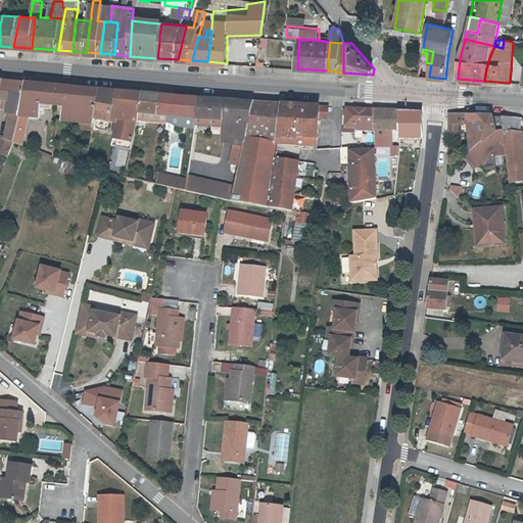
[(8,139),(12,140),(16,142),(21,112),(26,84),(6,82),(4,101),(9,102),(7,115),(12,115),(8,139)]
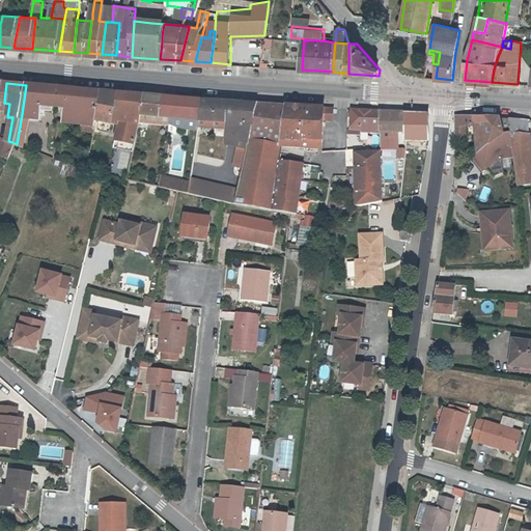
[(26,85),(22,114),(42,118),(44,106),(55,107),(66,108),(68,89),(26,85)]
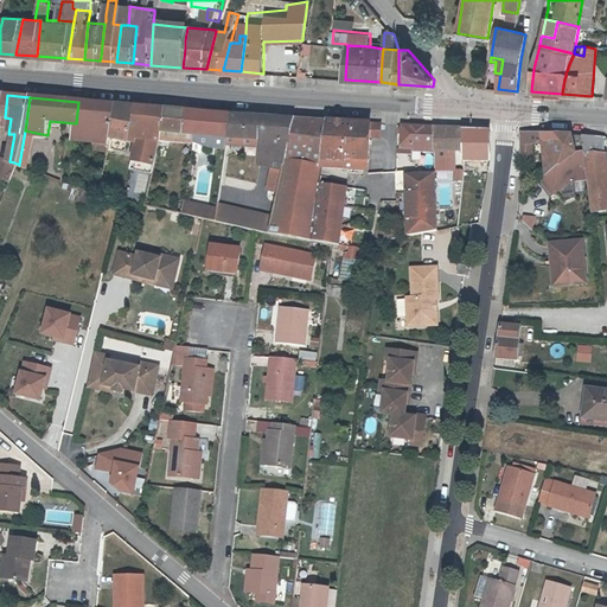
[(110,127),(115,104),(78,102),(76,123),(80,123),(110,127)]
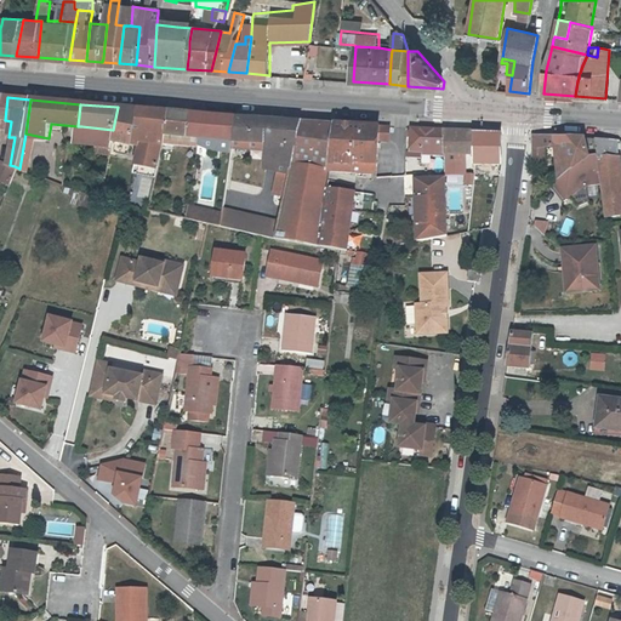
[(140,141),(147,109),(118,107),(113,130),(112,136),(127,140),(140,141)]
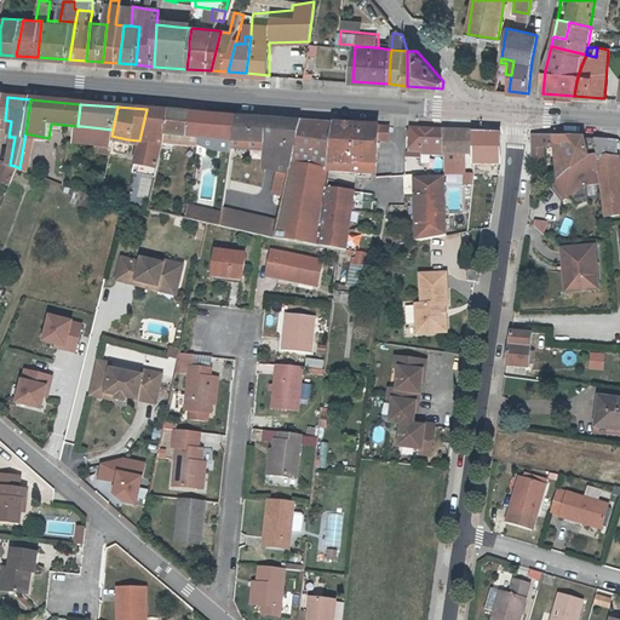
[(164,136),(168,112),(147,109),(139,141),(136,162),(158,167),(164,136)]
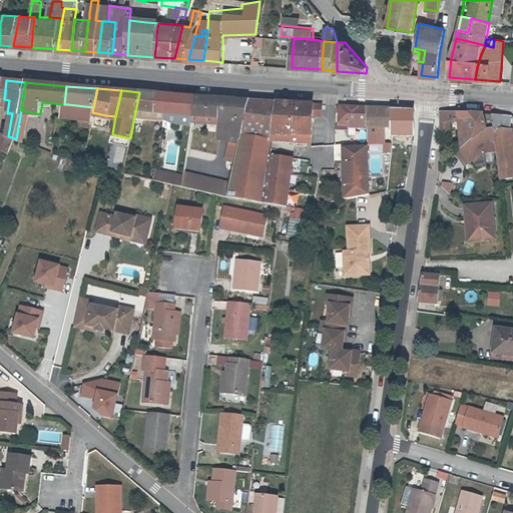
[(139,92),(135,112),(153,113),(157,93),(139,92)]
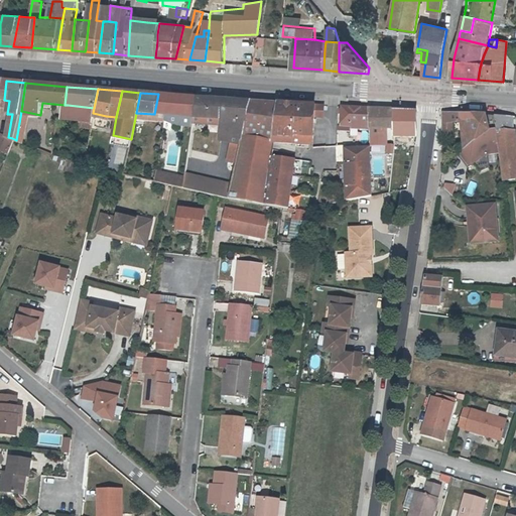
[(166,115),(169,95),(158,94),(154,114),(166,115)]
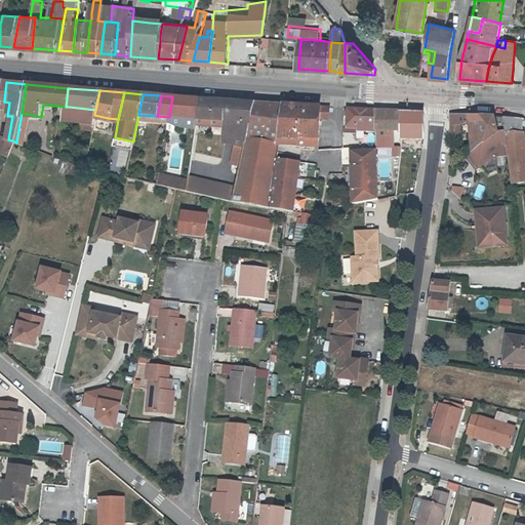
[(196,118),(198,98),(172,96),(169,117),(196,118)]
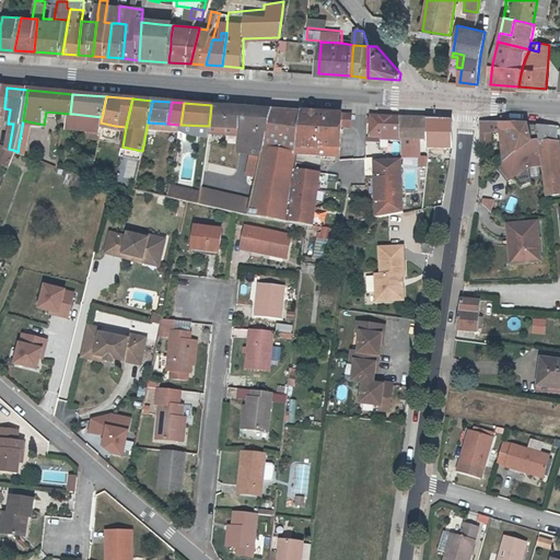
[(269,119),(271,108),(211,105),(209,126),(255,128),(251,152),(261,154),(267,130),(269,119)]
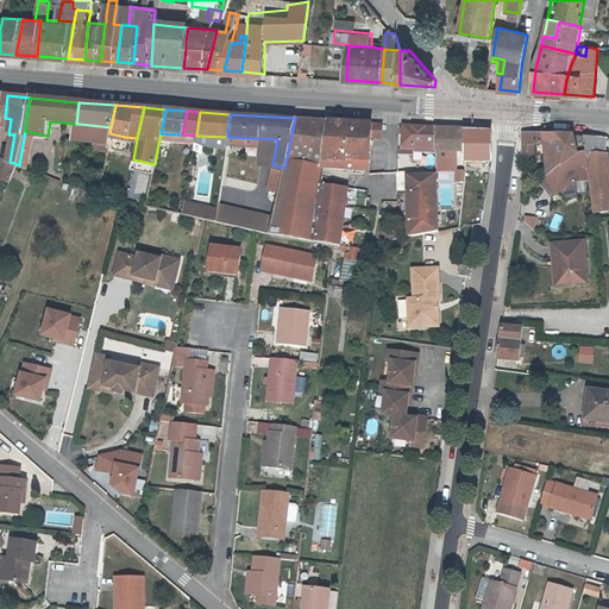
[(312,240),(314,242),(321,195),(322,183),(324,181),(326,167),(328,167),(347,168),(370,169),(371,136),(382,136),(382,123),(295,118),(293,130),(290,142),(284,168),(269,236),(312,240)]
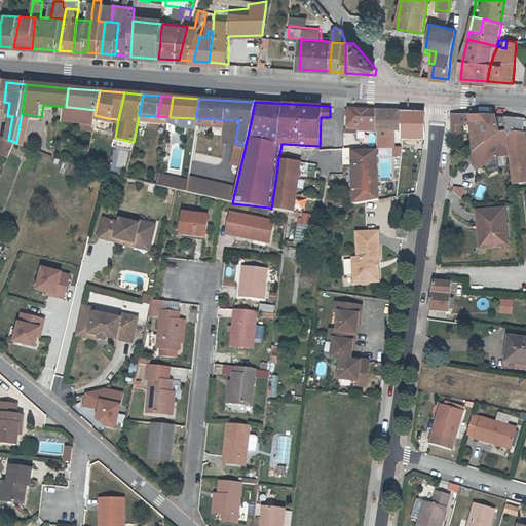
[(94,120),(95,115),(96,110),(69,107),(67,116),(94,120)]
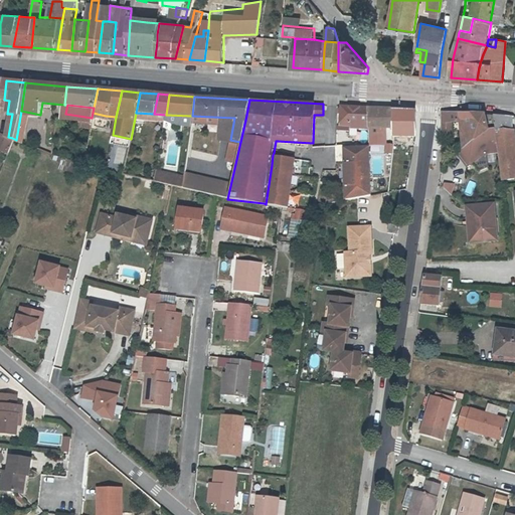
[(358,123),(358,127),(369,127),(369,126),(368,107),(341,105),(341,122),(358,123)]
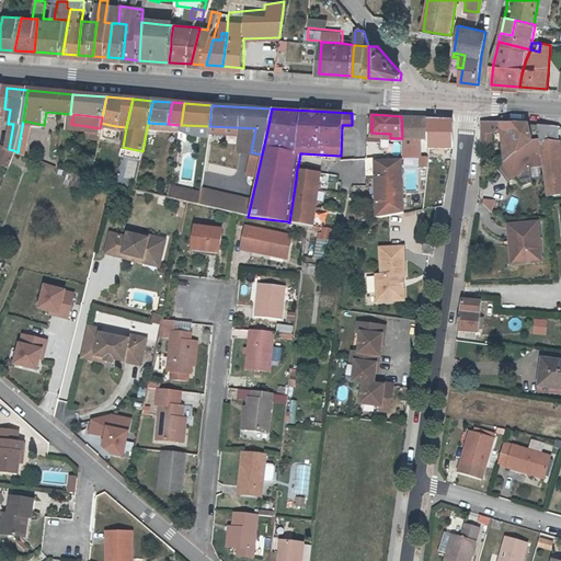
[(401,116),(402,137),(416,137),(427,136),(427,146),(454,147),(454,118),(401,116)]
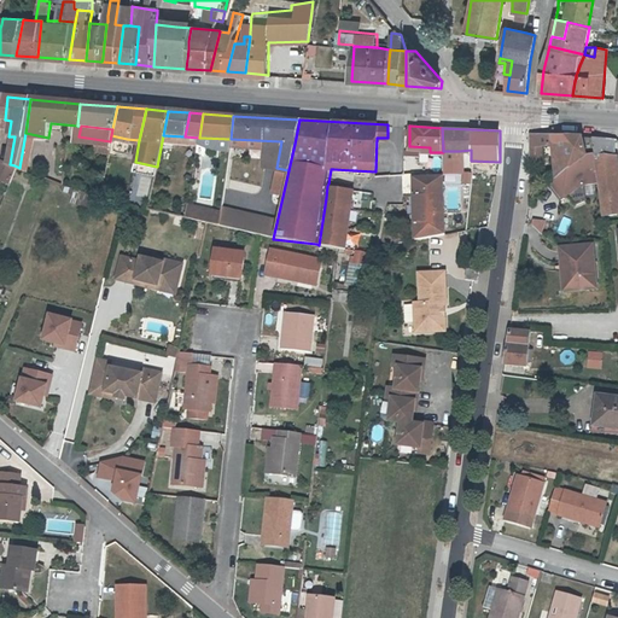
[(127,139),(111,135),(110,141),(110,145),(126,147),(127,139)]
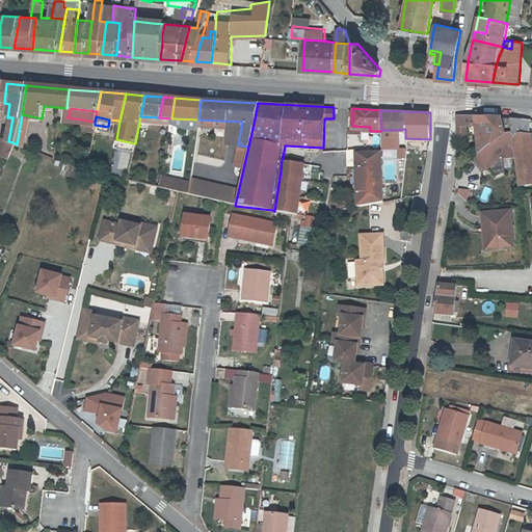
[(504,135),(499,117),(473,116),(478,154),(504,135)]
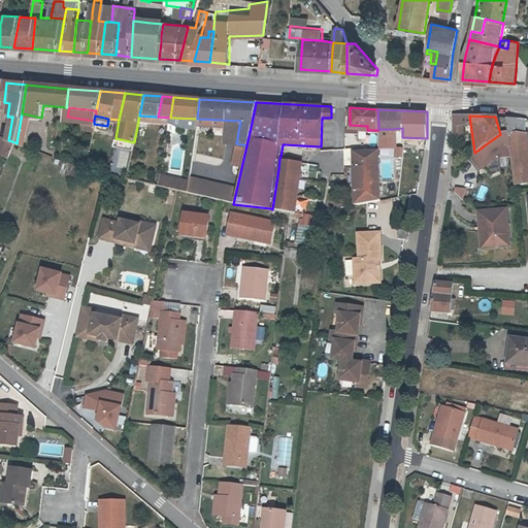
[(513,183),(527,180),(527,170),(521,118),(505,117),(513,183)]
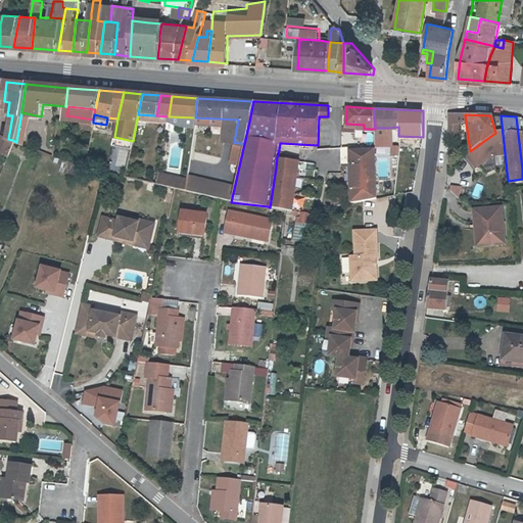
[(8,139),(1,137),(0,138),(0,151),(10,154),(16,142),(12,140),(8,139)]
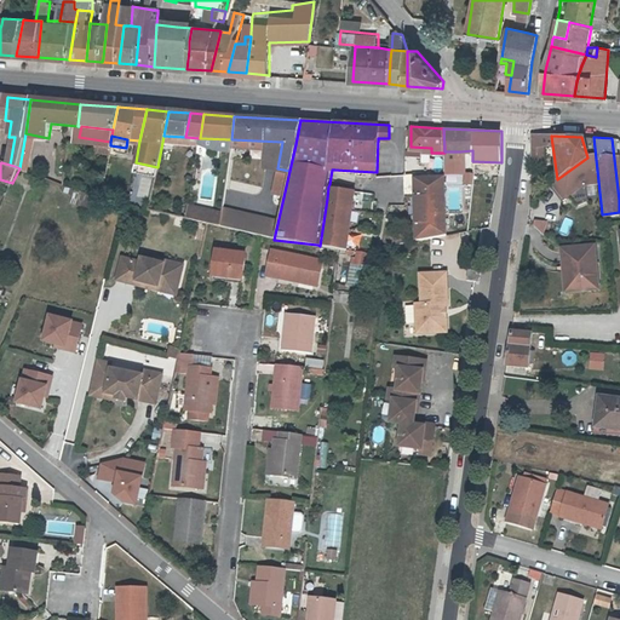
[(417,239),(447,234),(446,176),(418,177),(414,177),(417,239)]
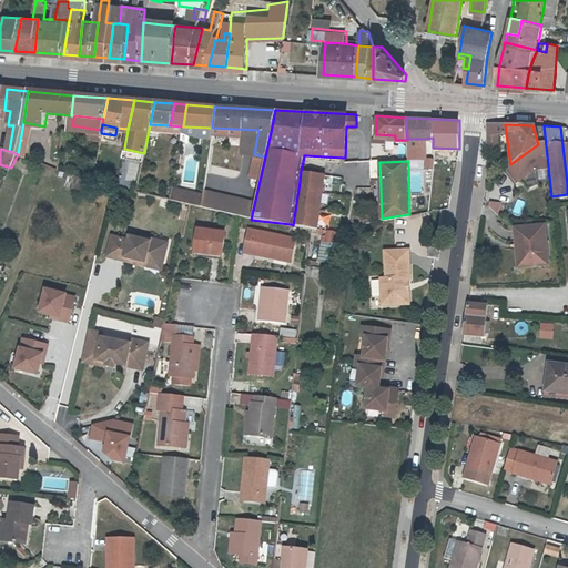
[(300,182),(293,225),(318,229),(327,174),(301,171),(300,182)]
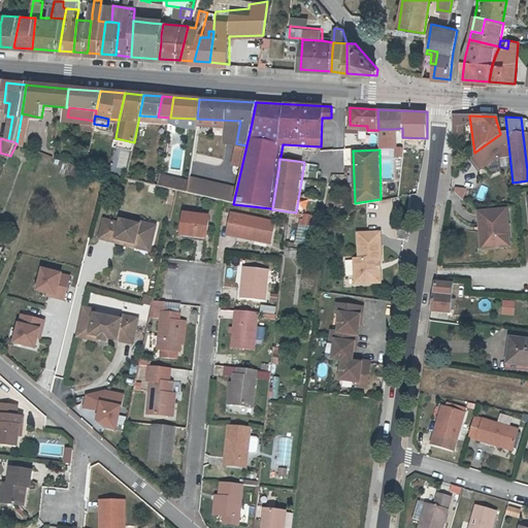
[(189,180),(187,194),(202,197),(206,168),(191,165),(189,180)]
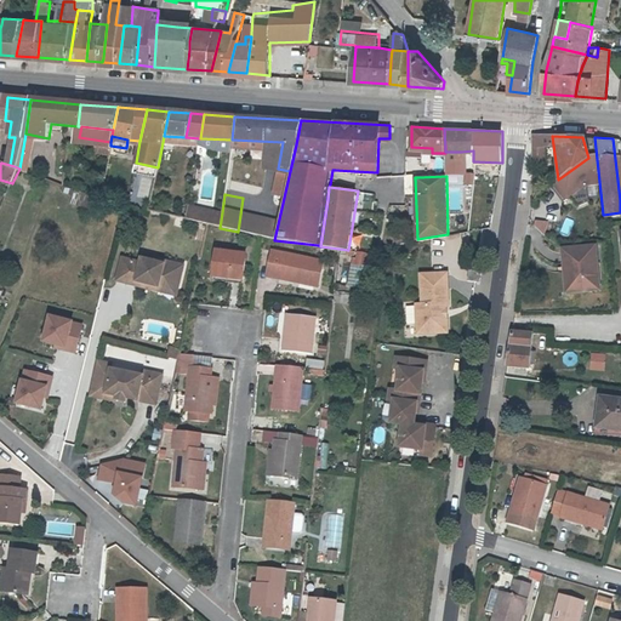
[(191,206),(188,220),(208,224),(220,228),(222,212),(191,206)]
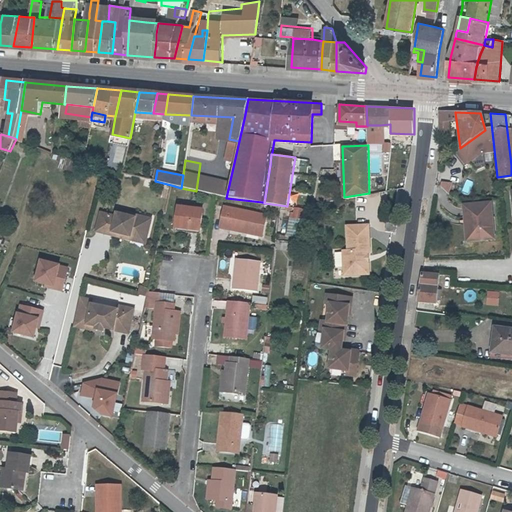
[(465,179),(460,192),(468,196),(473,183),(465,179)]
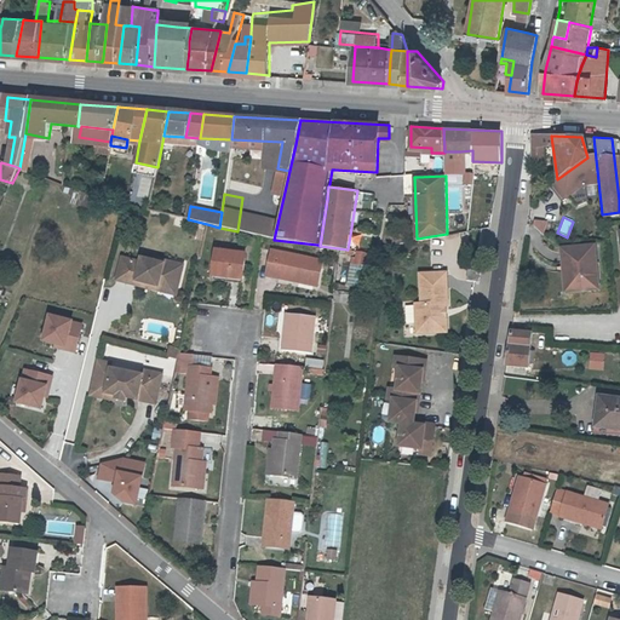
[(561,248),(563,268),(568,267),(570,291),(598,287),(592,246),(561,248)]
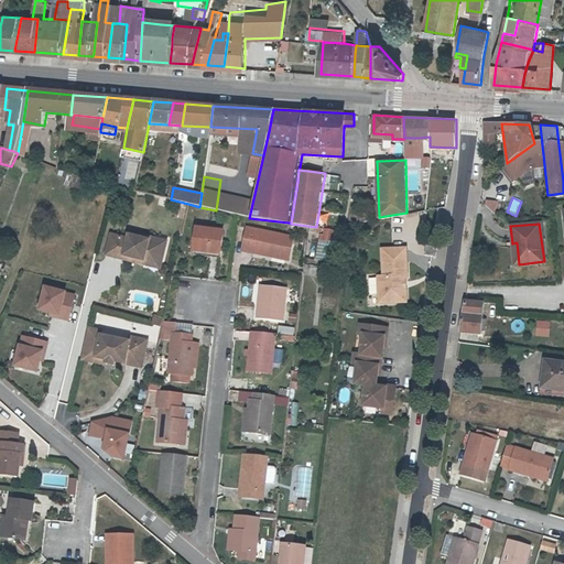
[(289,259),(292,235),(246,228),(242,252),(289,259)]
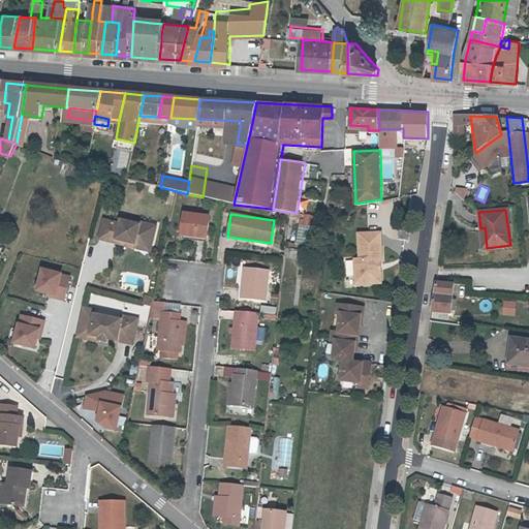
[(315,215),(307,214),(304,214),(304,218),(301,218),(298,242),(311,244),(315,215)]
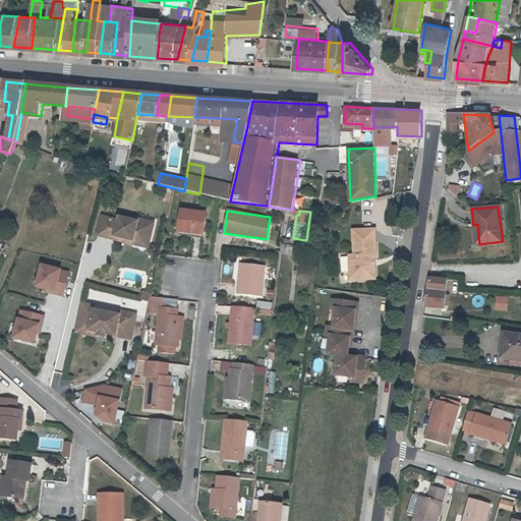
[(204,237),(207,216),(181,213),(178,233),(204,237)]
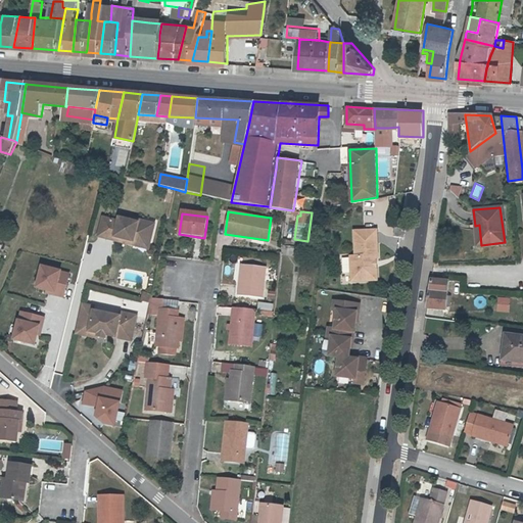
[(105,215),(99,233),(115,238),(117,233),(150,244),(154,232),(151,231),(153,223),(140,219),(140,222),(122,216),(121,220),(105,215)]
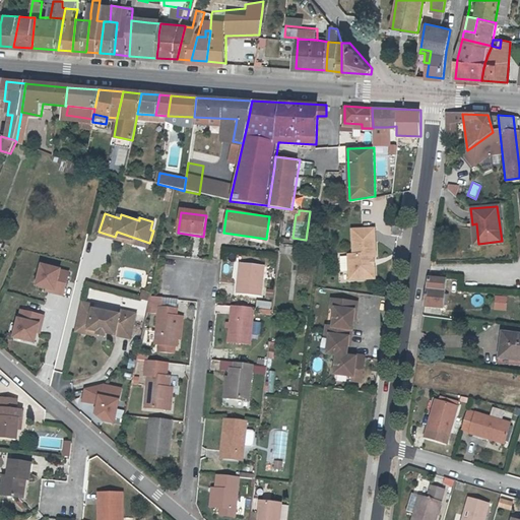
[(405,226),(394,225),(392,235),(403,236),(405,226)]
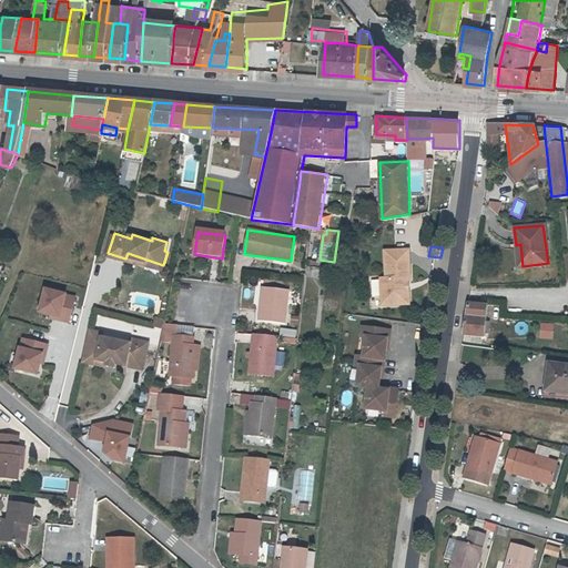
[(382,276),(383,304),(409,303),(409,288),(407,288),(407,283),(408,283),(408,276),(411,276),(409,249),(386,250),(387,276),(382,276)]
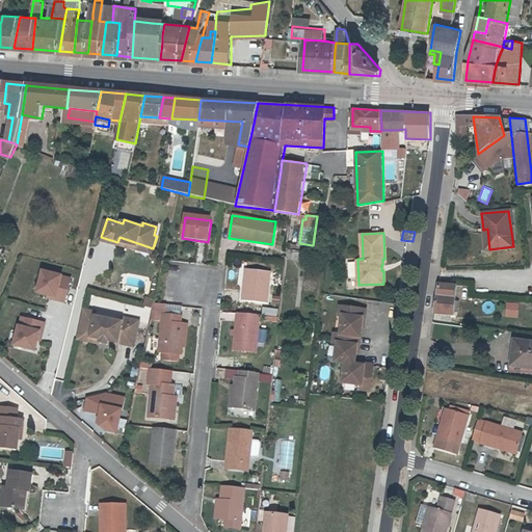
[(152,253),(153,248),(120,237),(117,242),(152,253)]
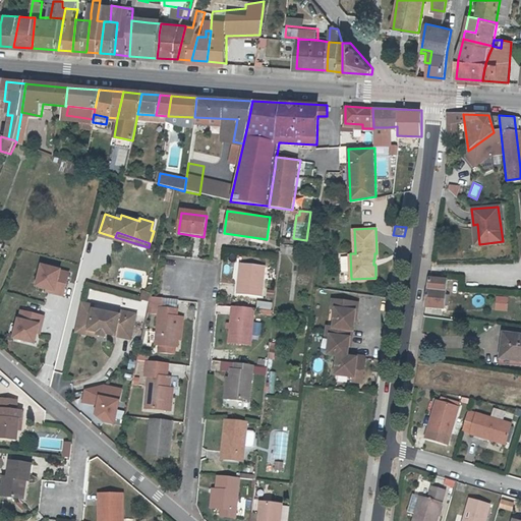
[(36,286),(47,288),(46,292),(62,296),(67,272),(60,271),(60,268),(41,264),(36,286)]
